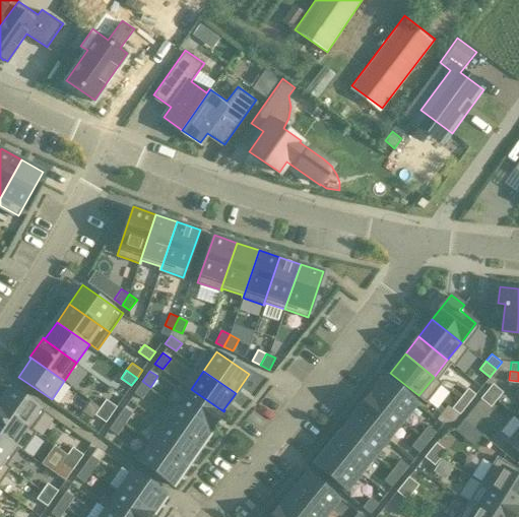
[(371,395),(402,421),(416,402),(386,378),(373,394),(372,394),(371,395)]
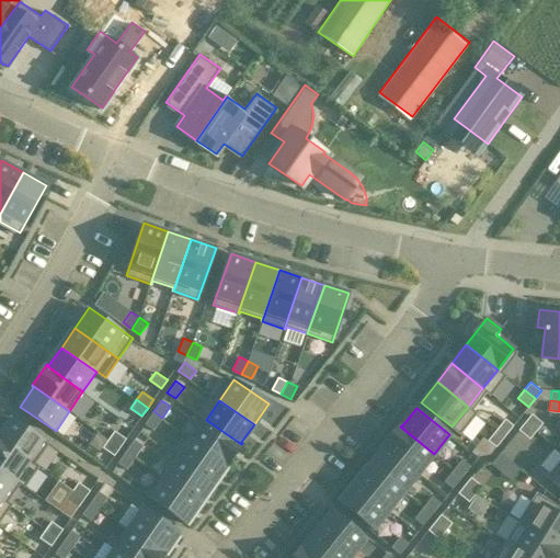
[(162,418),(153,411),(145,423),(155,430),(162,418)]
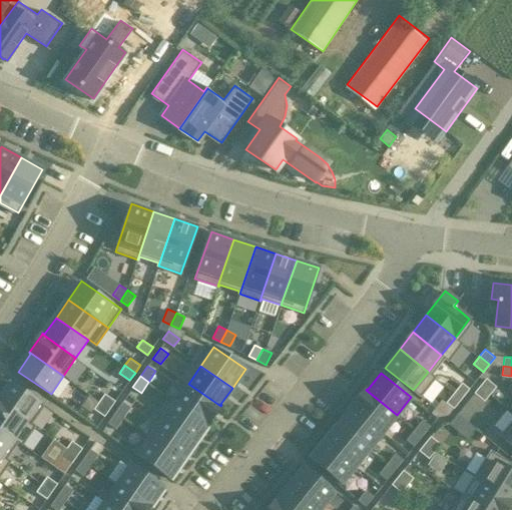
[(480,385),(490,393),(496,386),(486,378),(480,385)]
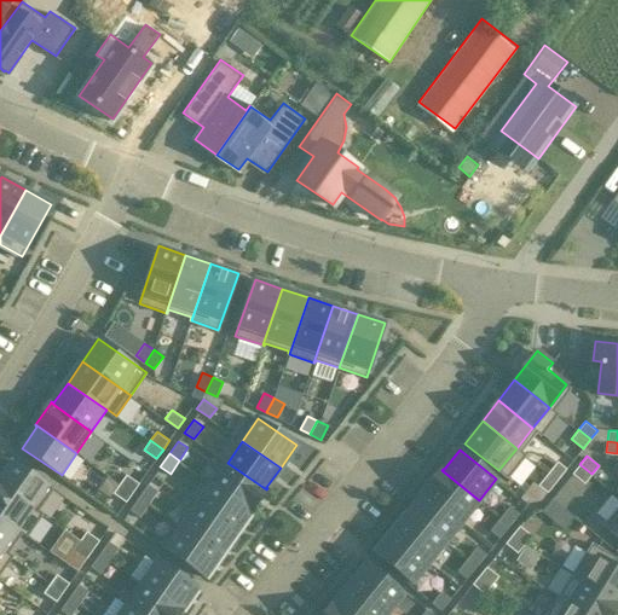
[(13,459),(0,477),(0,482),(39,509),(53,488),(13,459)]
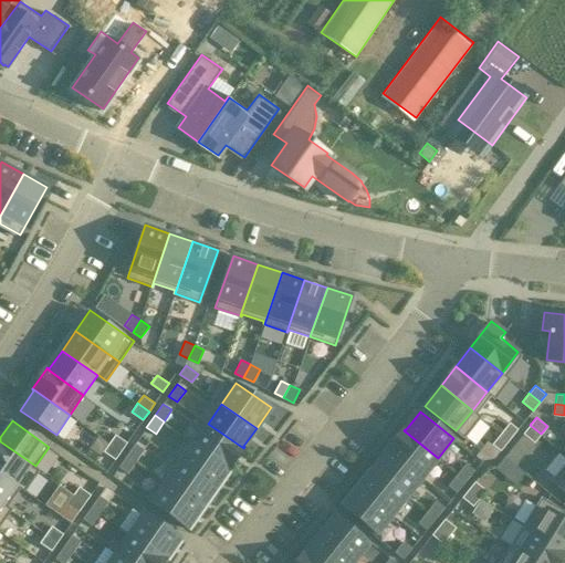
[(501,433),(510,439),(519,428),(510,421),(501,433)]
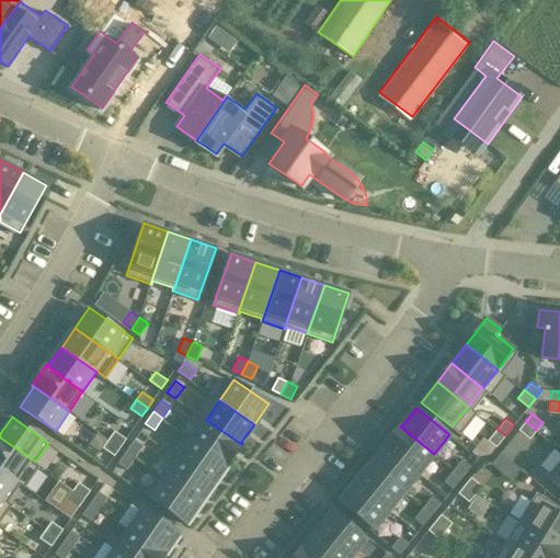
[(206,420),(192,439),(228,464),(241,444),(206,420)]
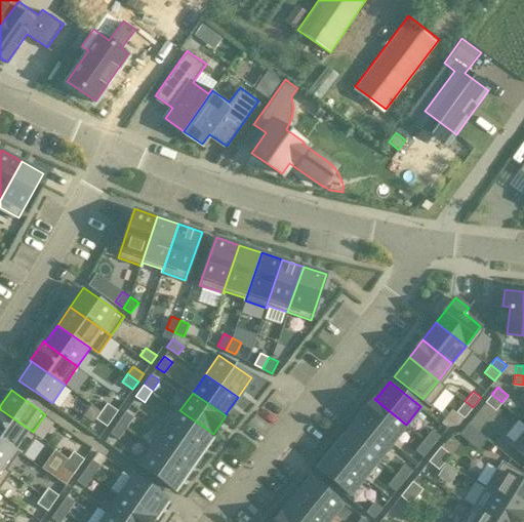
[(501,402),(491,394),(485,401),(495,409),(501,402)]
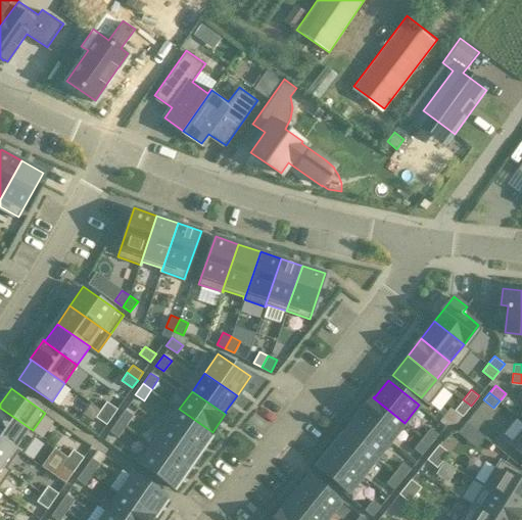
[(405,423),(373,397),(359,414),(390,439),(405,423)]
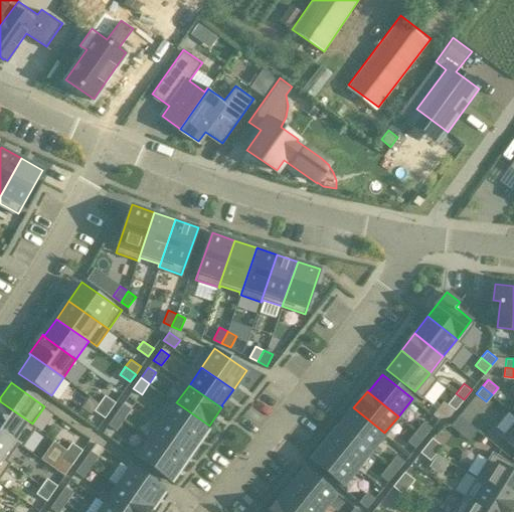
[(464,399),(456,393),(448,403),(456,409),(464,399)]
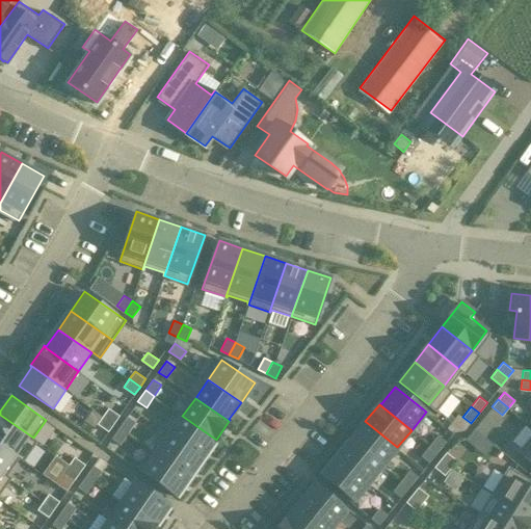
[(109,407),(103,416),(114,423),(120,415),(109,407)]
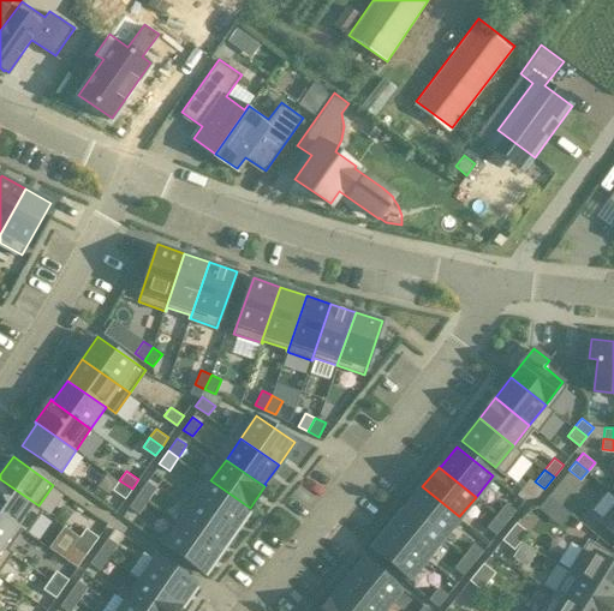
[(0,511),(24,529),(28,532),(43,509),(39,505),(0,479),(0,511)]
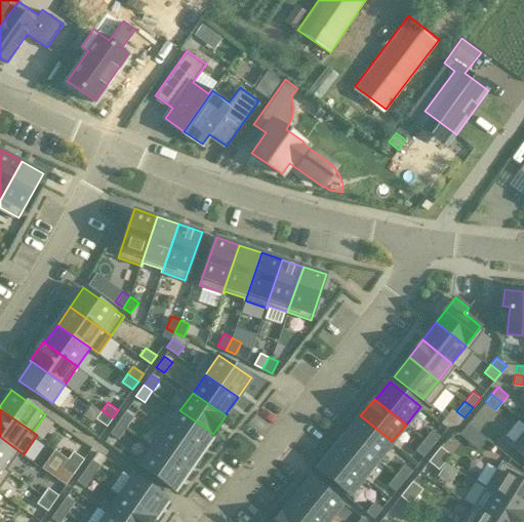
[(108,426),(113,417),(102,410),(96,417),(108,426)]
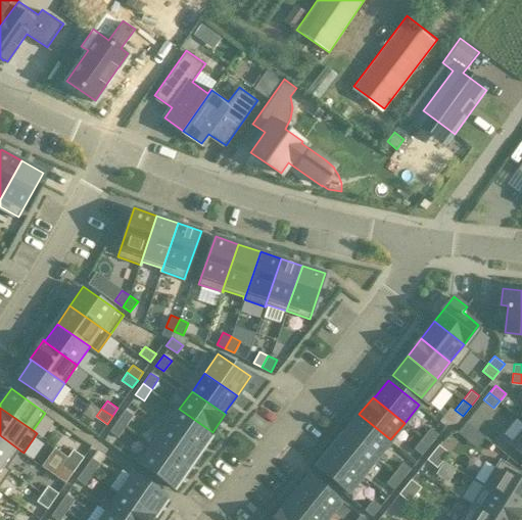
[(125,409),(117,420),(126,425),(134,415),(125,409)]
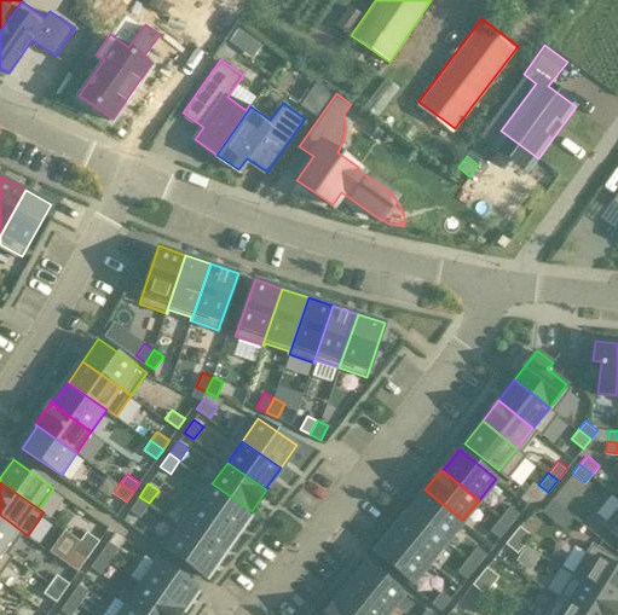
[(252,511),(212,483),(197,505),(235,532),(249,511),(250,512),(252,511)]
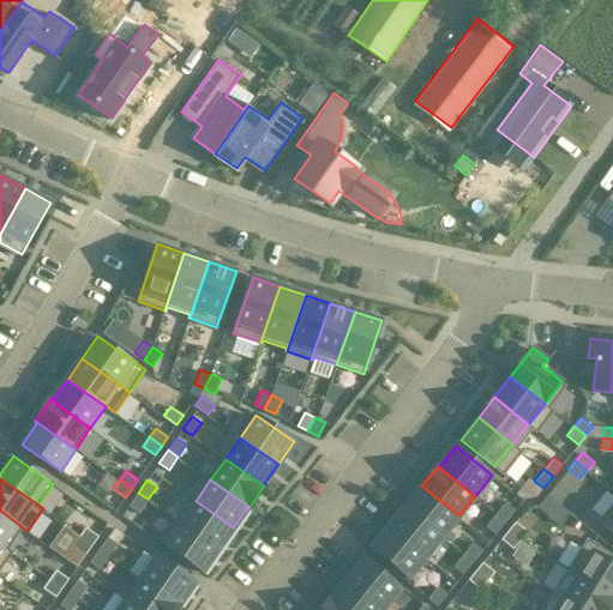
[(458,515),(421,485),(421,487),(422,488),(407,507),(442,536),(458,515)]
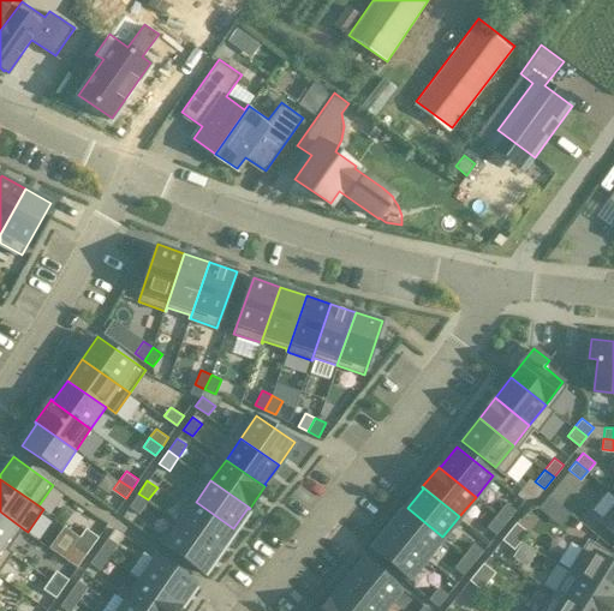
[(139,513),(148,499),(138,493),(130,505),(139,513)]
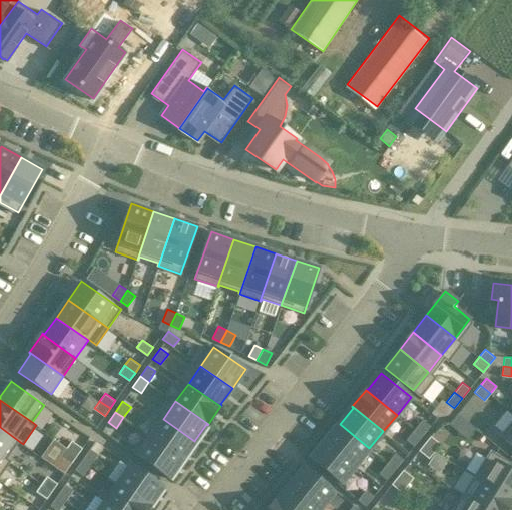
[(163,419),(151,436),(182,458),(194,441),(163,419)]
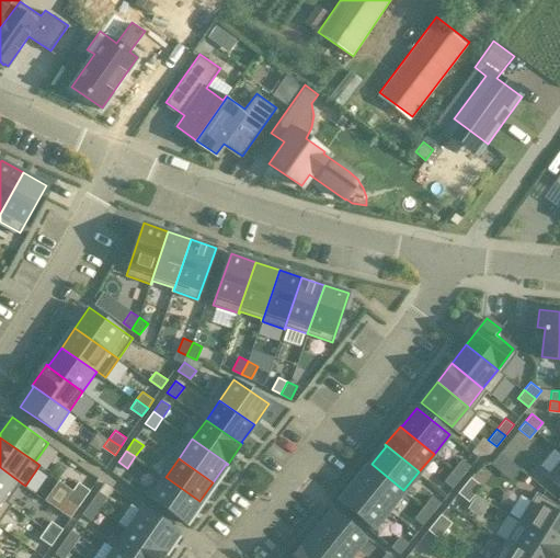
[(463,458),(454,469),(461,476),(471,465),(463,458)]
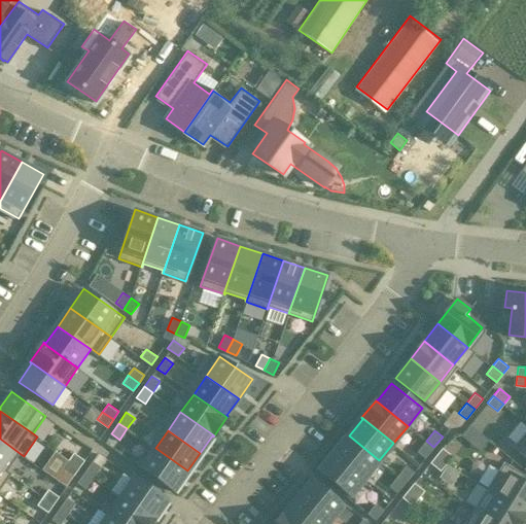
[(365,478),(379,460),(349,435),(335,453),(365,478)]
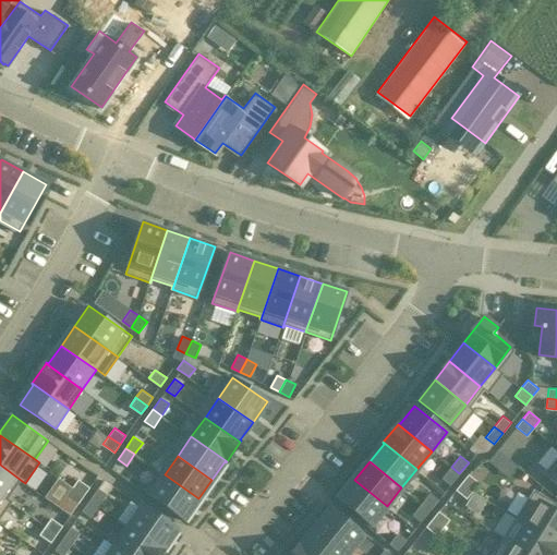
[(0,465),(0,492),(3,495),(9,499),(22,481),(0,465)]
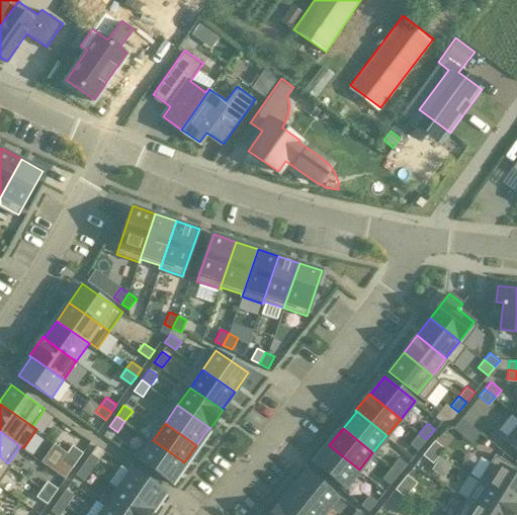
[(426,439),(419,433),(410,443),(418,449),(426,439)]
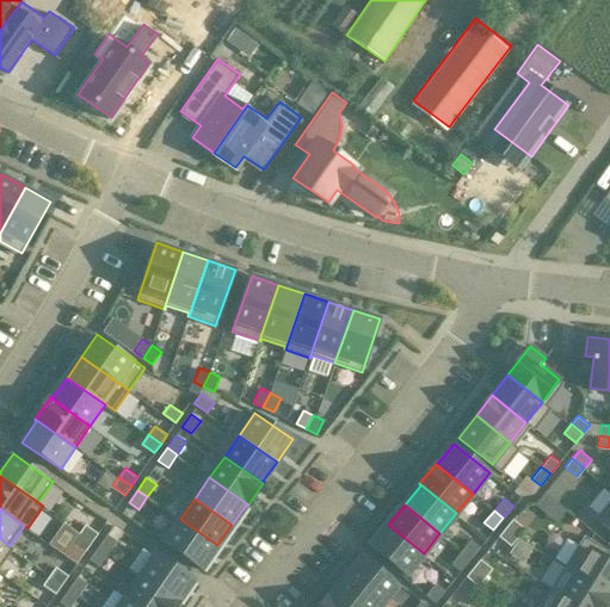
[(513,518),(506,526),(518,536),(525,527),(513,518)]
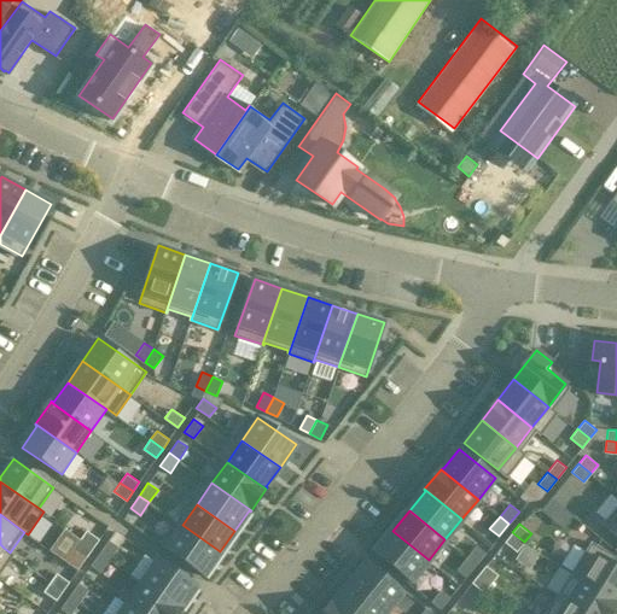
[(204,574),(220,551),(182,525),(167,548),(204,574)]
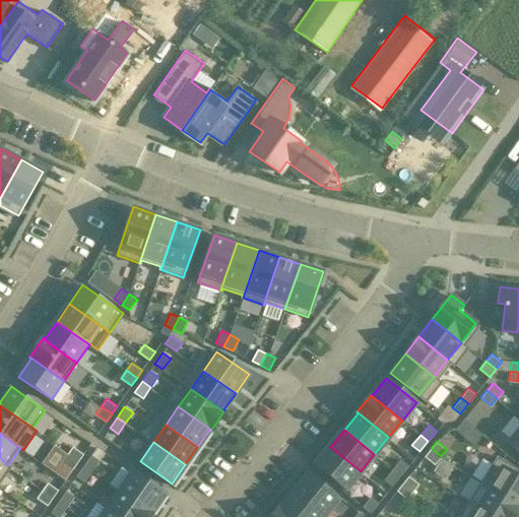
[(73,446),(68,454),(78,461),(84,454),(73,446)]
